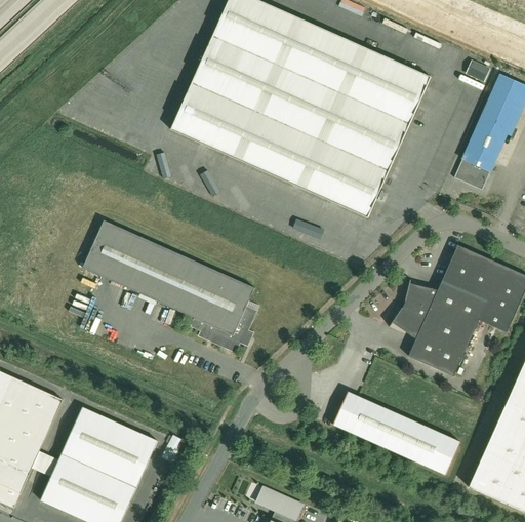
[(429,76),(253,0),(229,0),(172,128),(369,213),(429,76)]
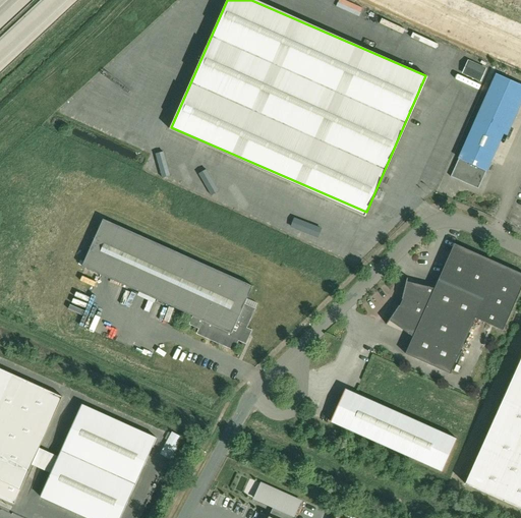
[(460,70),(478,77),(484,64),(465,56),(460,70)]
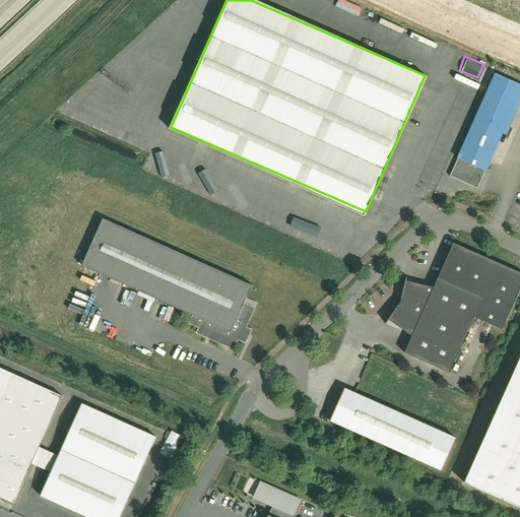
[(449,174),(477,187),(519,93),(519,83),(496,73),(449,174)]
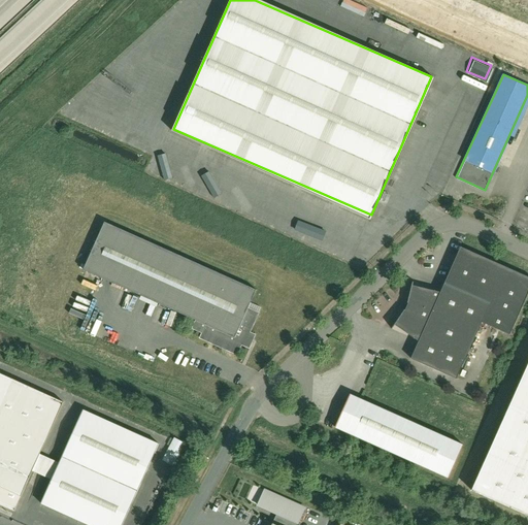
[(248,289),(106,225),(87,267),(197,317),(193,325),(201,329),(199,334),(237,351),(242,341),(251,345),(257,331),(249,328),(258,309),(242,302),(248,289)]
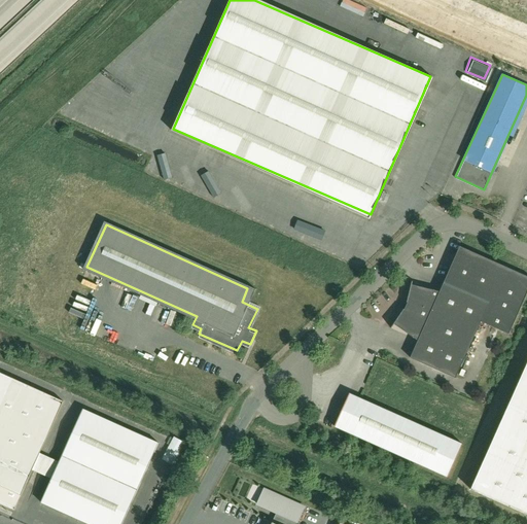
[(389,323),(414,339),(407,354),(454,376),(479,319),(507,332),(526,285),(526,275),(456,244),(436,289),(409,282),(403,304),(389,323)]
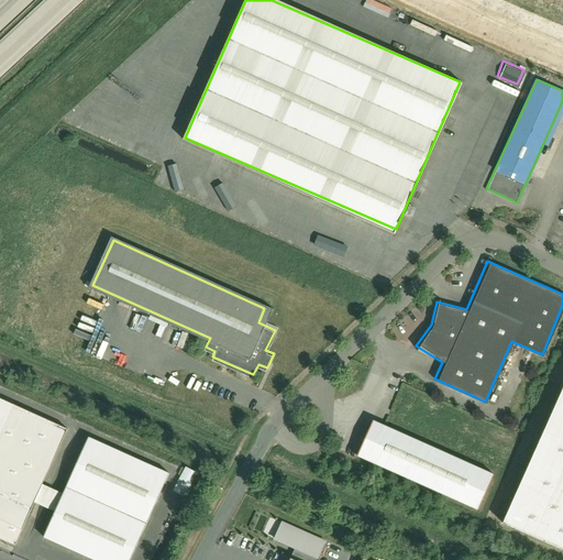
[(562,372),(496,520),(562,550),(562,372)]
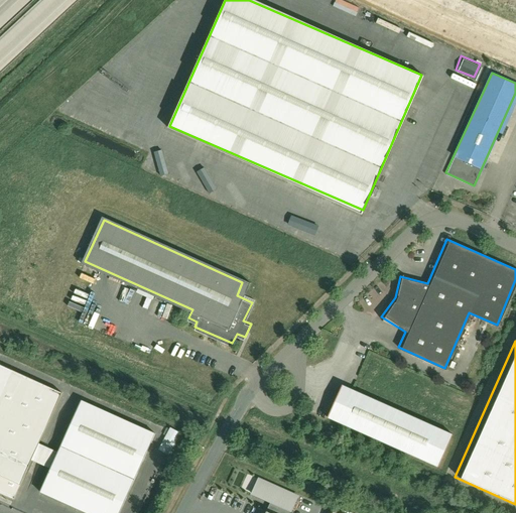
[(61,389),(0,360),(0,488),(13,494),(31,456),(38,439),(61,389)]
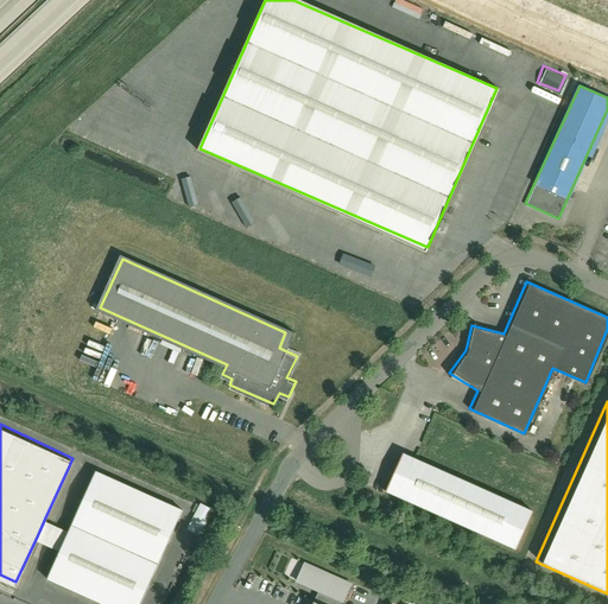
[(532,510),(398,452),(381,490),(515,550),(532,510)]
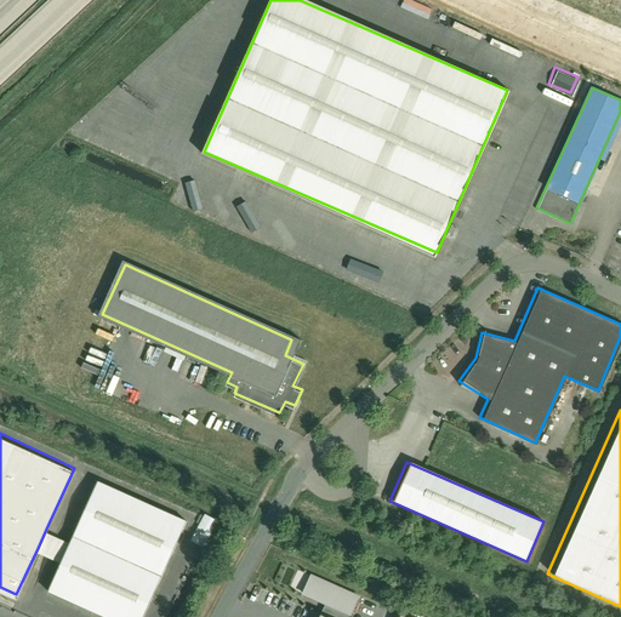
[(140,616),(187,516),(100,476),(70,540),(61,559),(49,587),(114,616),(140,616)]
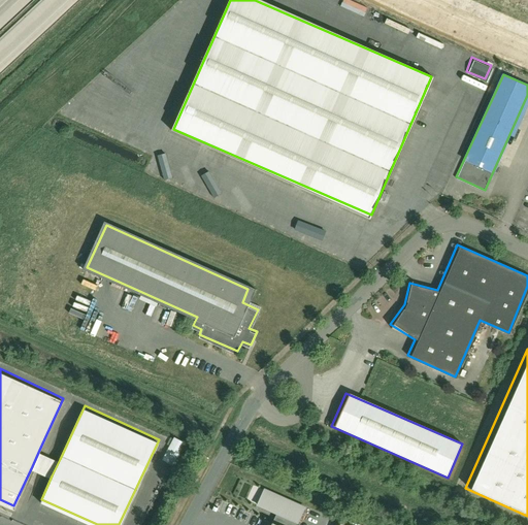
[(172,462),(183,439),(171,434),(161,457),(172,462)]
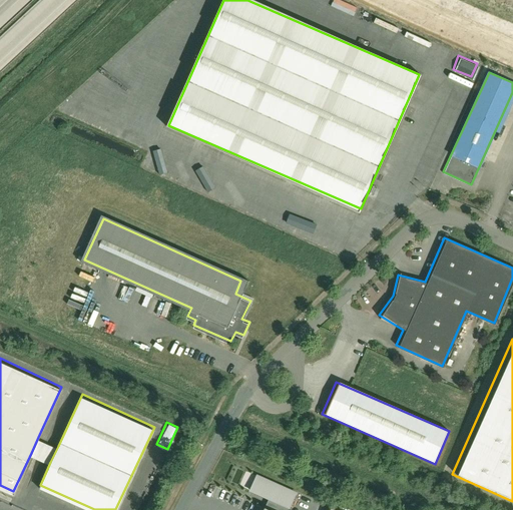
[(58,446),(38,437),(31,453),(50,462),(58,446)]
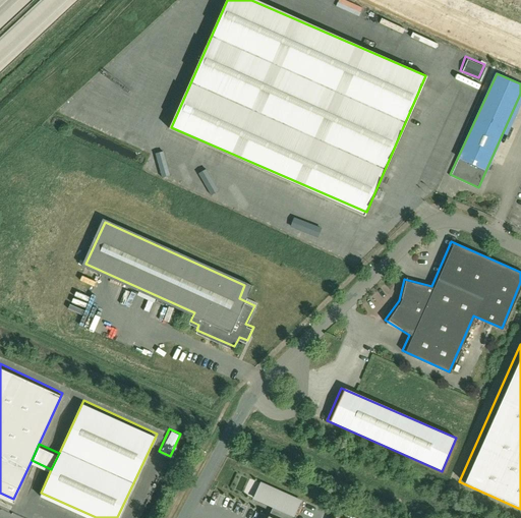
[(261,480),(252,497),(293,515),(300,499),(261,480)]
